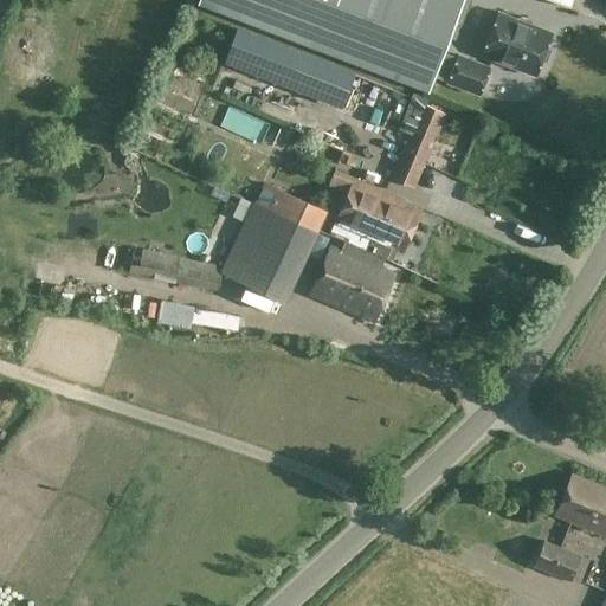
[(284,0),(198,0),(197,4),(272,33),(284,0)]
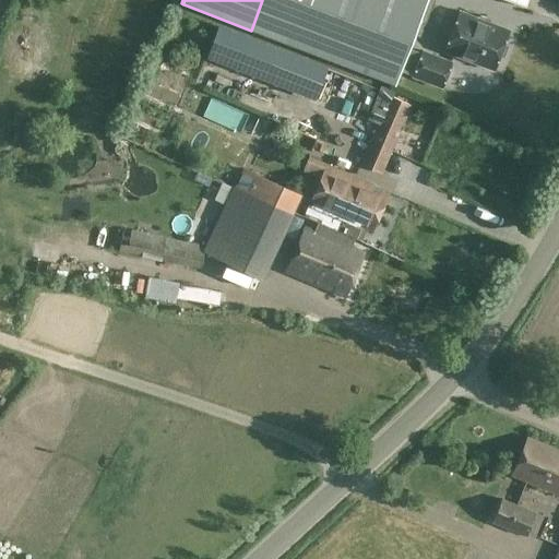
[(425,0),(264,0),(252,32),(393,85),(425,0)]
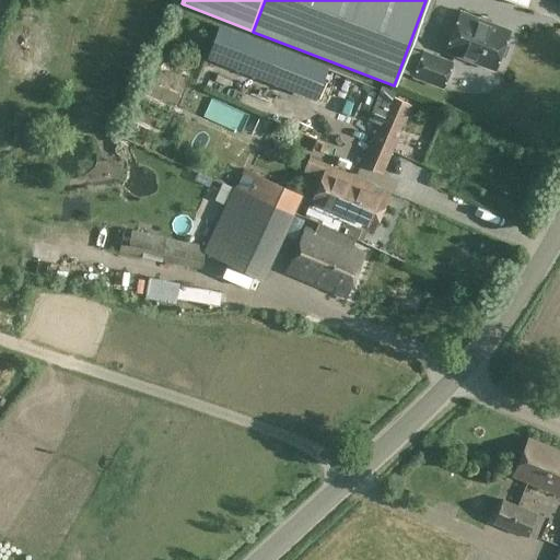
[(463,9),(446,49),(499,68),(513,27),(463,9)]
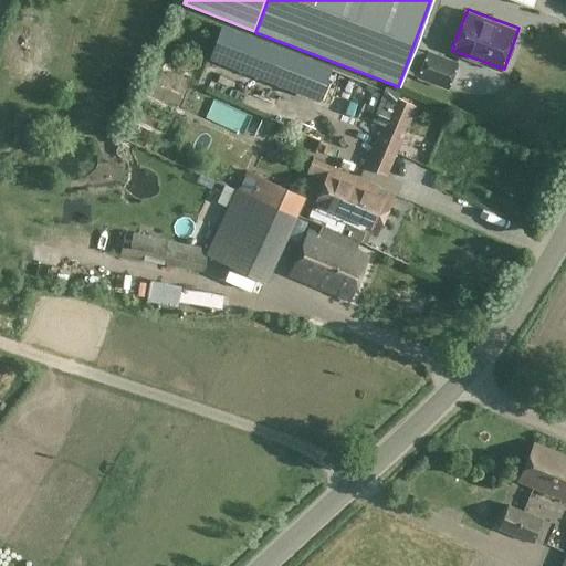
[(223,28),(212,58),(276,82),(287,52),(223,28)]
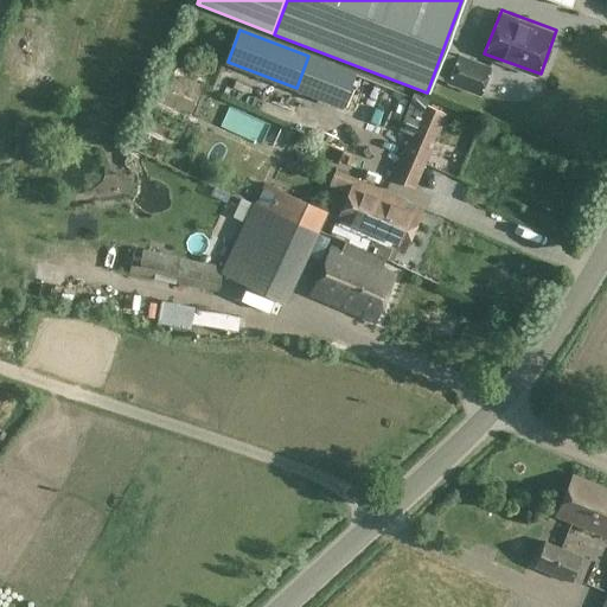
[(448,83),(480,95),(491,66),(459,55),(448,83)]
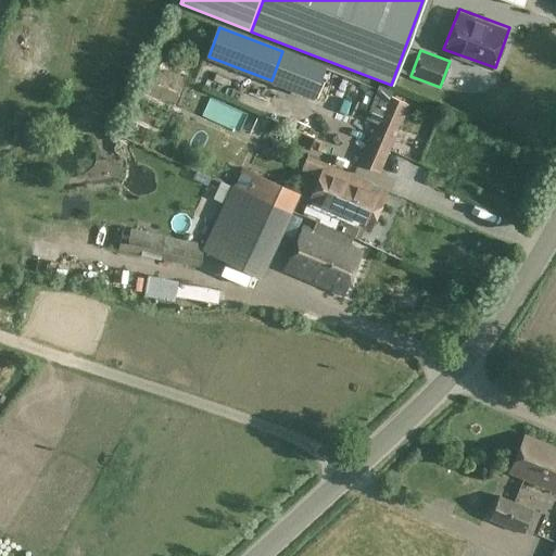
[(282,51),(272,80),(312,96),(323,67),(282,51)]
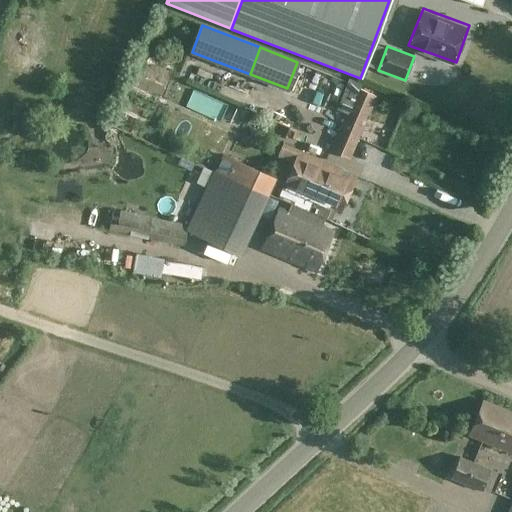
[(350,80),(349,83),(342,101),(339,109),(347,112),(332,150),(351,157),(375,96),(358,89),(360,84),(350,80)]
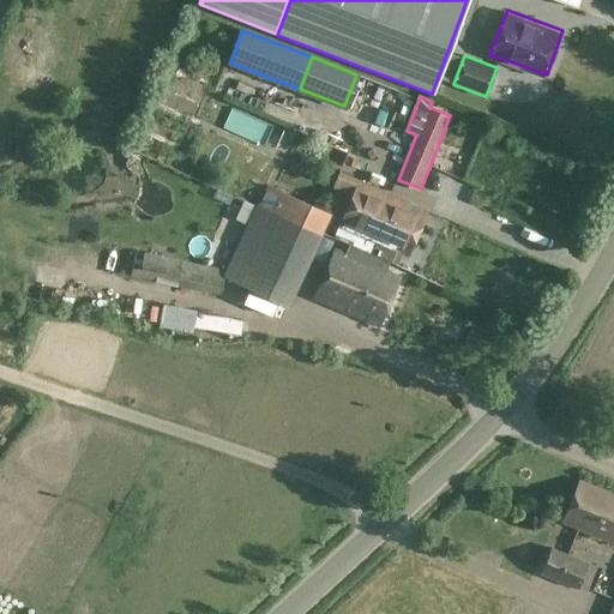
[(389,198),(373,191),(338,176),(333,188),(350,196),(333,236),(351,244),(350,245),(366,252),(389,198)]
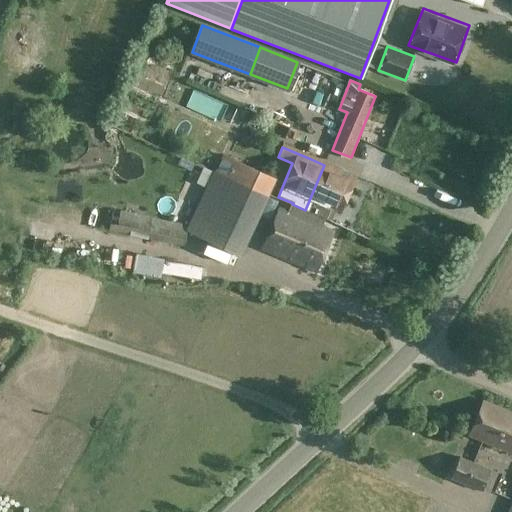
[(224,154),(216,172),(267,195),(275,177),(224,154)]
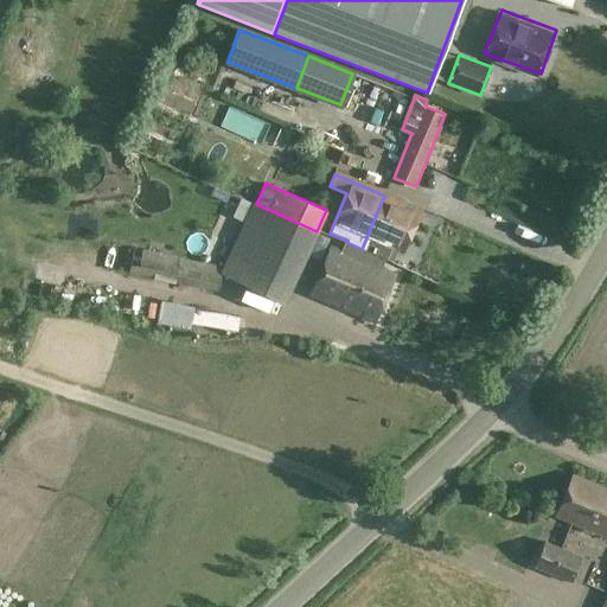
[(420,210),(384,196),(362,249),(384,259),(389,249),(402,254),(420,210)]
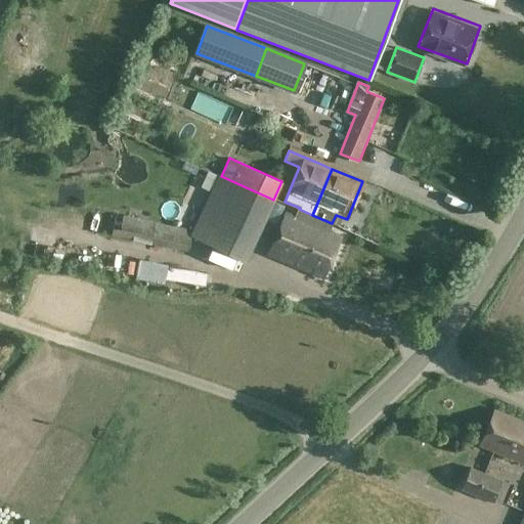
[(221,176),(218,175),(190,235),(246,261),(273,200),(221,176)]
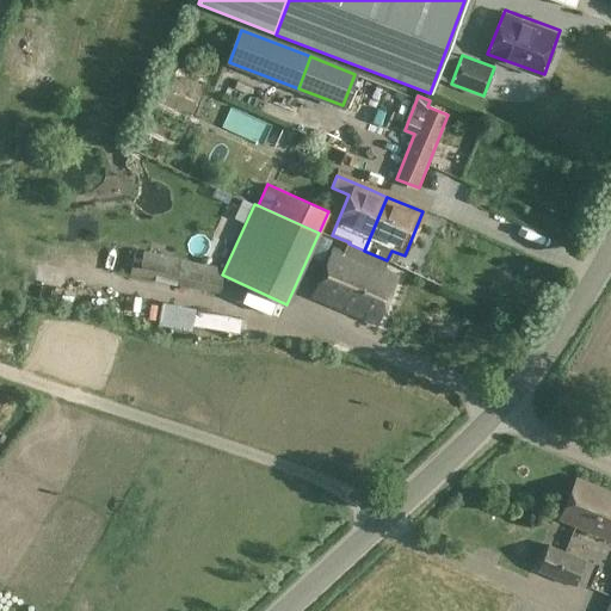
[(461,226),(466,211),(450,204),(444,220),(461,226)]
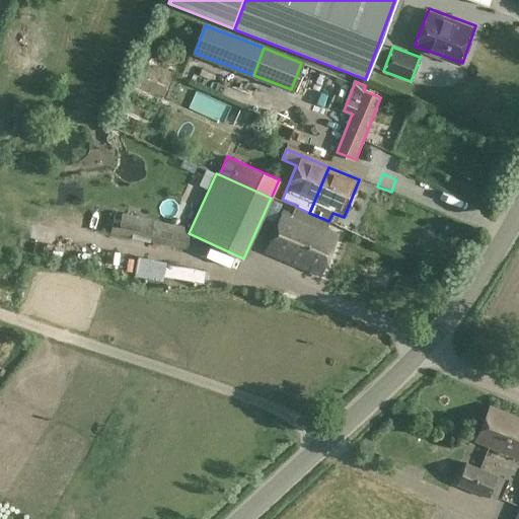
[(309,213),(296,207),(293,216),(284,212),(267,252),(319,274),(337,233),(325,229),(328,221),(309,213)]
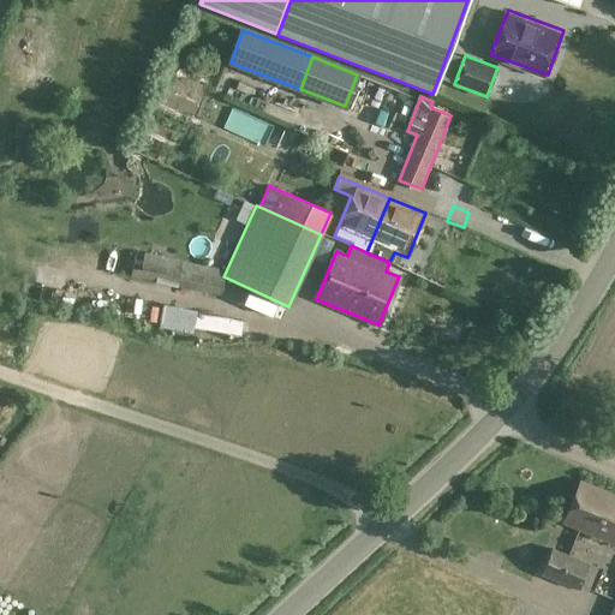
[(132,268),(130,275),(220,296),(225,269),(157,255),(144,252),(141,269),(132,268)]
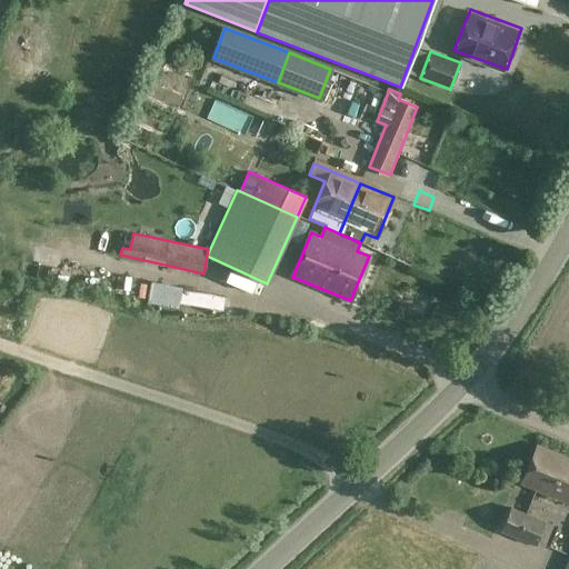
[(568,458),(538,446),(522,483),(568,502),(568,458)]
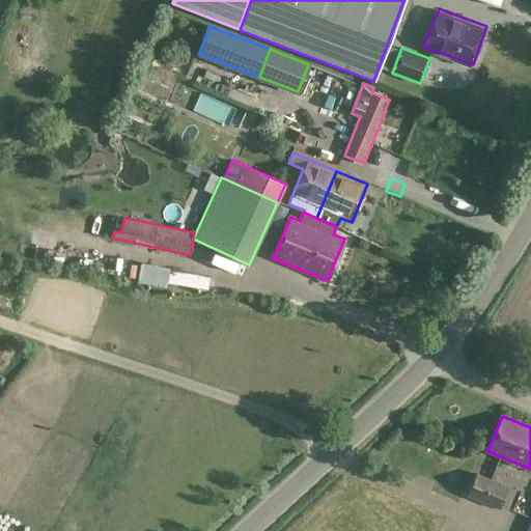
[(417,439),(429,431),(423,420),(411,427),(417,439)]
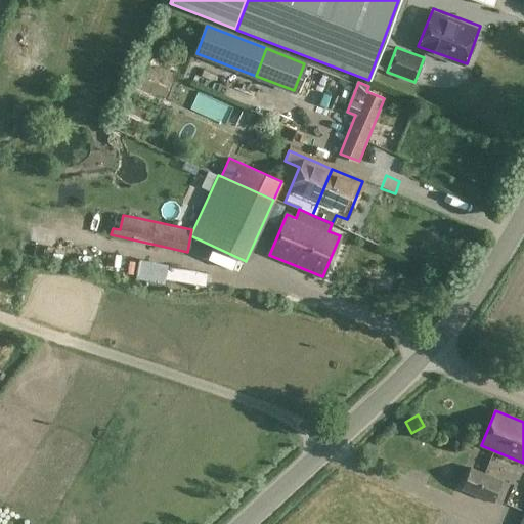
[(471,468),(462,488),(499,504),(508,483),(471,468)]
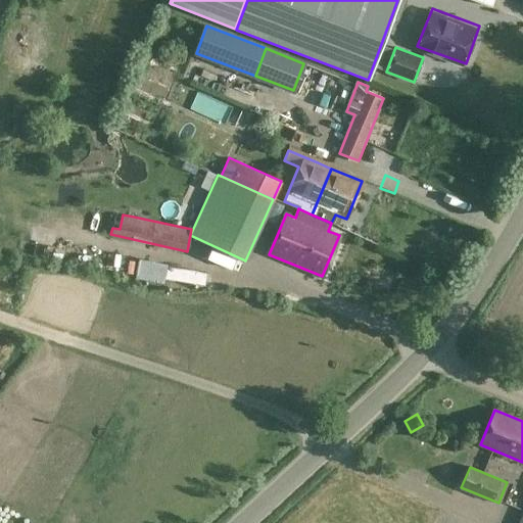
[(453,522),(455,515),(441,511),(437,522),(453,522)]
